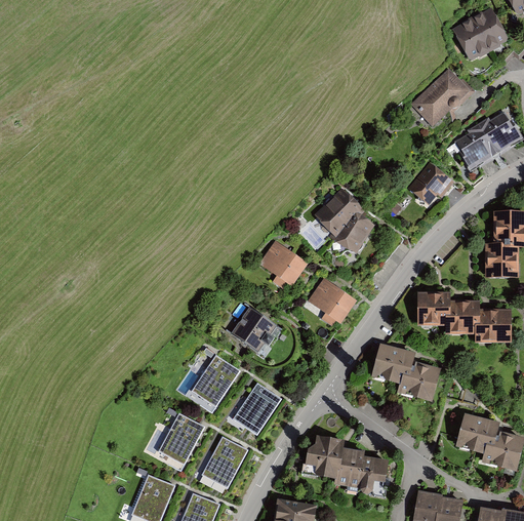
[(523,9),(523,0),(508,0),(516,13),(523,9)]
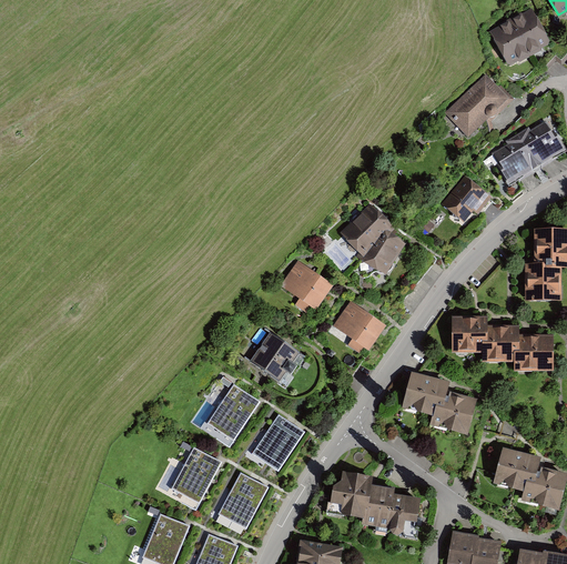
[(530,7),(508,18),(527,53),(549,41),(530,7)]
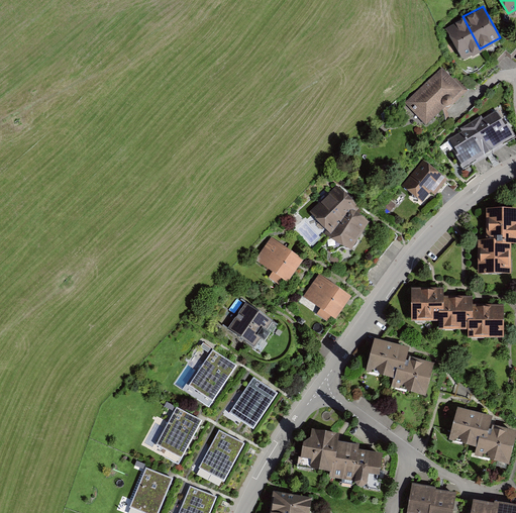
[(480,48),(462,16),(444,26),(461,59),(480,48)]
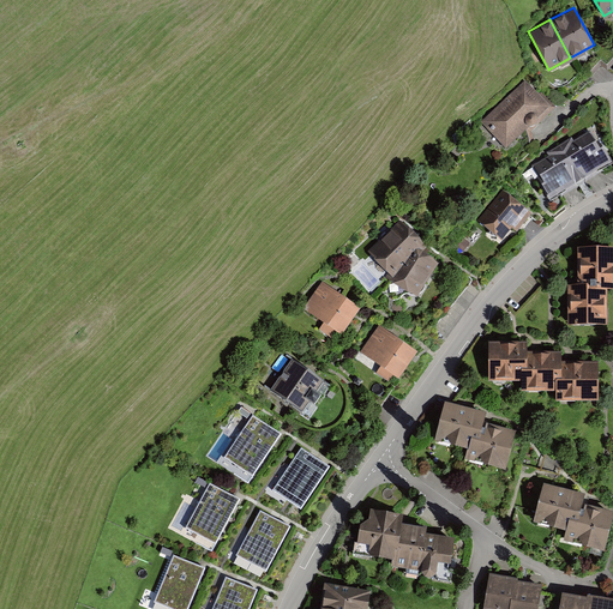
[(524,80),(480,120),(504,145),(527,126),(530,126),(535,125),(536,121),(536,118),(548,106),(524,80)]
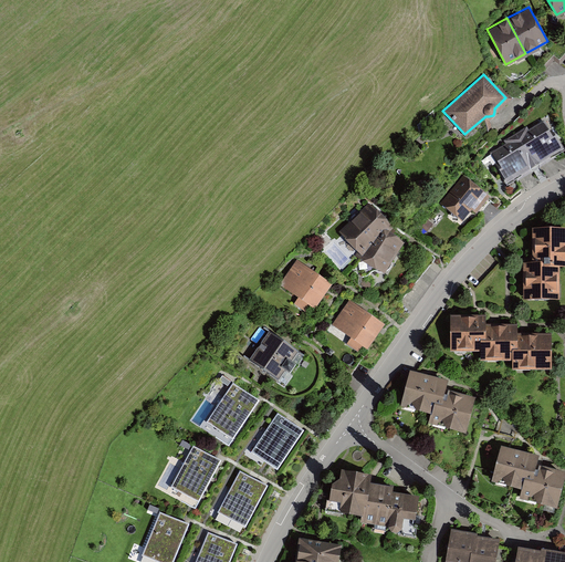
[(526,124),(513,132),(533,167),(564,148),(546,116),(527,127),(526,124)]
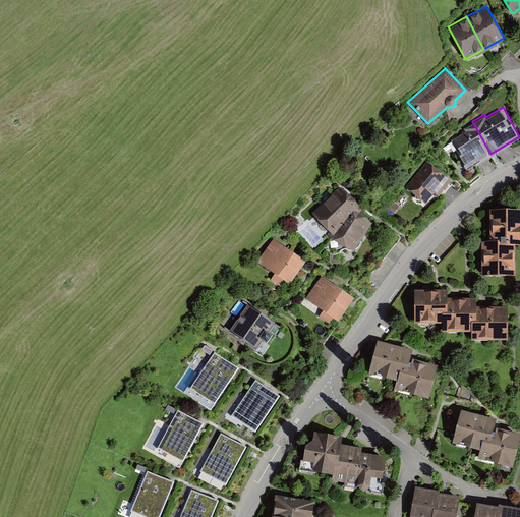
[(490,154),(472,121),(462,126),(464,129),(448,138),(465,168),(490,154)]
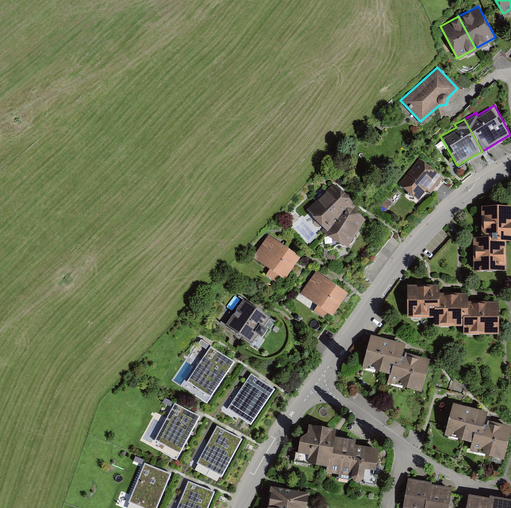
[(431,192),(443,177),(440,174),(437,172),(437,171),(435,170),(418,156),(397,182),(417,198),(418,198),(424,190),(426,188),(431,192)]
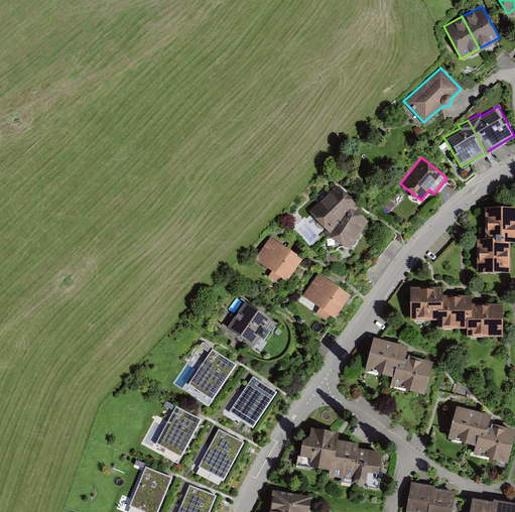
[(337,183),(311,209),(331,237),(350,249),(369,222),(357,210),(359,207),(337,183)]
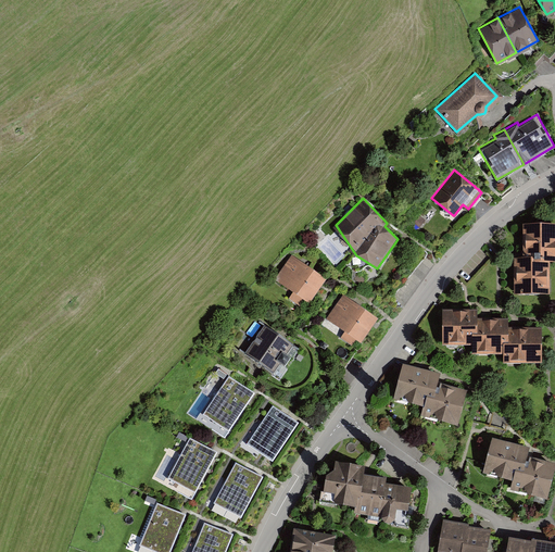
[(554,223),(524,224),(524,259),(515,259),(515,293),(551,292),(551,262),(554,261),(554,223)]
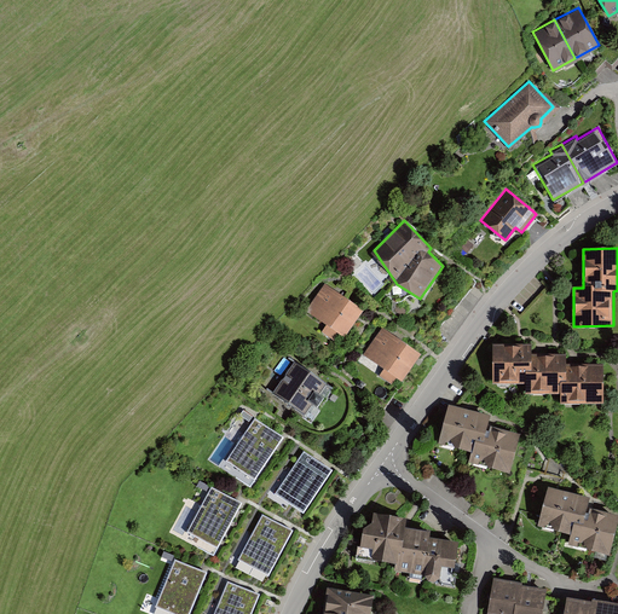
[(325,284),(307,308),(329,324),(324,330),(334,337),(339,332),(345,337),(363,311),(325,284)]
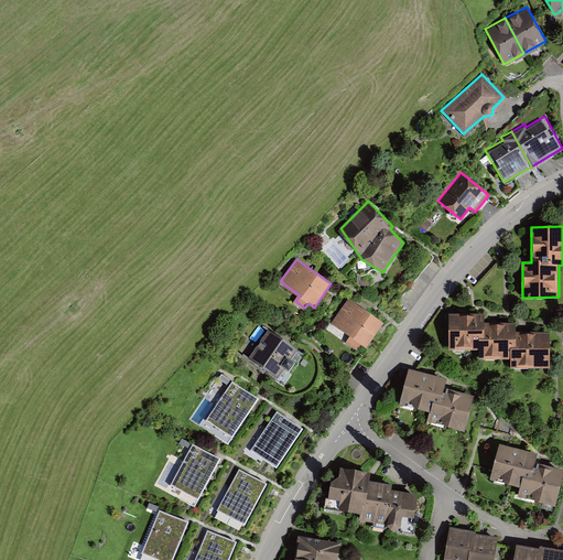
[(348,295),(331,321),(352,336),(347,341),(358,348),(361,343),(367,347),(385,323),(348,295)]
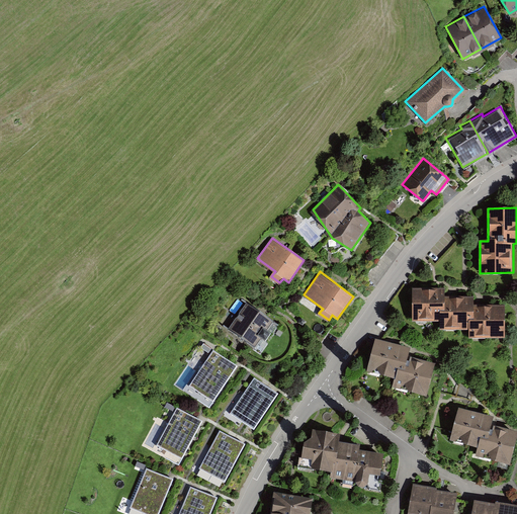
[(413,287),(413,320),(440,320),(440,329),(469,330),(469,336),(505,336),(505,304),(475,304),(475,294),(444,294),(444,287),(413,287)]
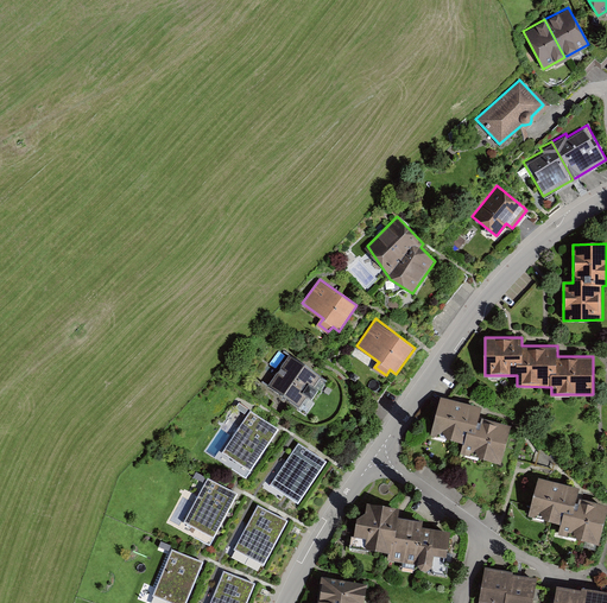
[(269,382),(298,404),(305,394),(310,398),(317,388),(313,385),(320,374),(289,353),(269,382)]
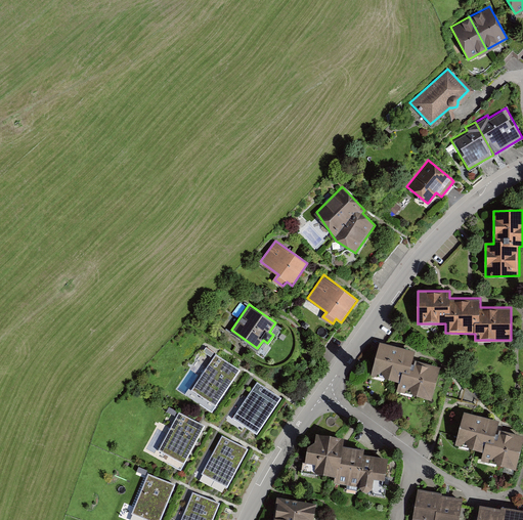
[(417,351),(379,341),(369,375),(399,382),(397,390),(432,399),(441,366),(415,359),(417,351)]
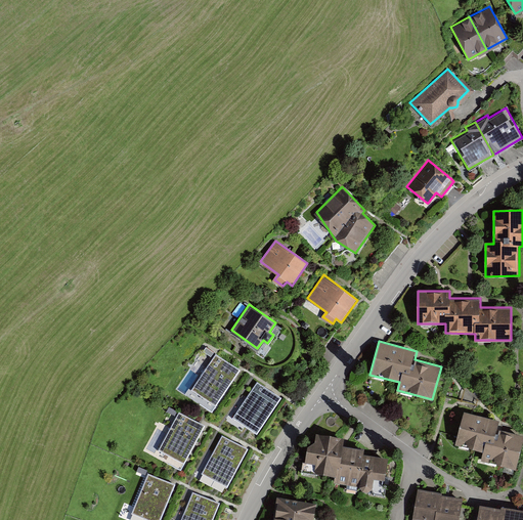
[(240,367),(215,351),(190,387),(215,404),(240,367)]
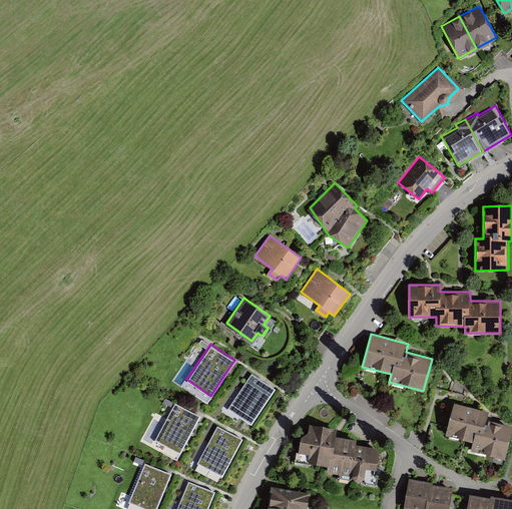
[(251,374),(227,408),(251,425),(276,392),(251,374)]
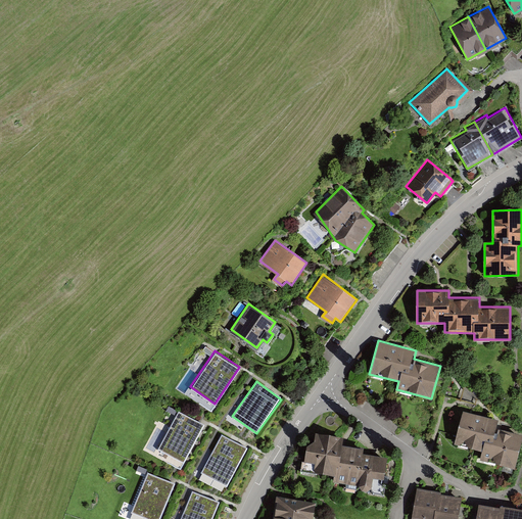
[(178,410),(157,447),(184,462),(204,424),(178,410)]
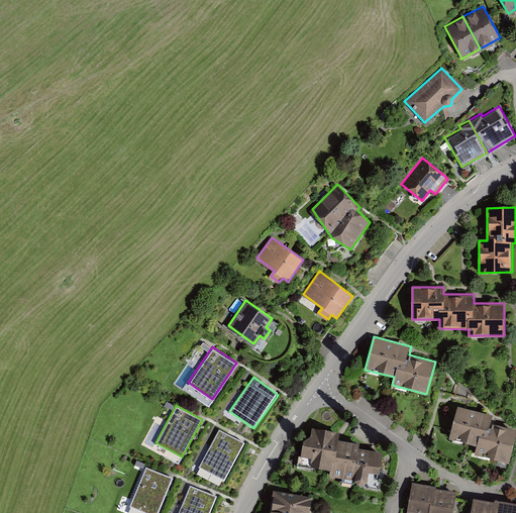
[(493,415),(458,406),(450,438),(478,445),(476,451),(510,460),(515,436),(515,428),(491,422),(493,415)]
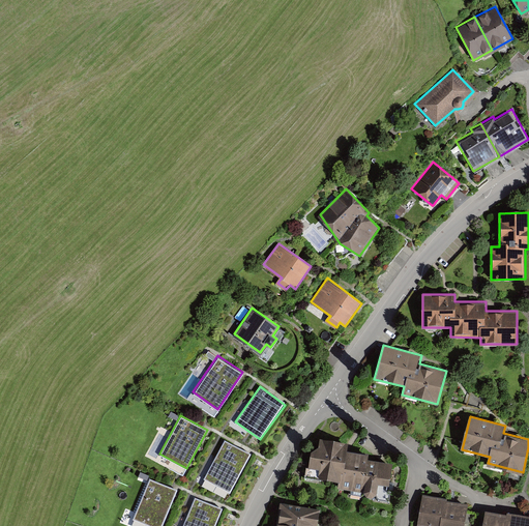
[(224,438),(203,476),(230,491),(251,451),(224,438)]
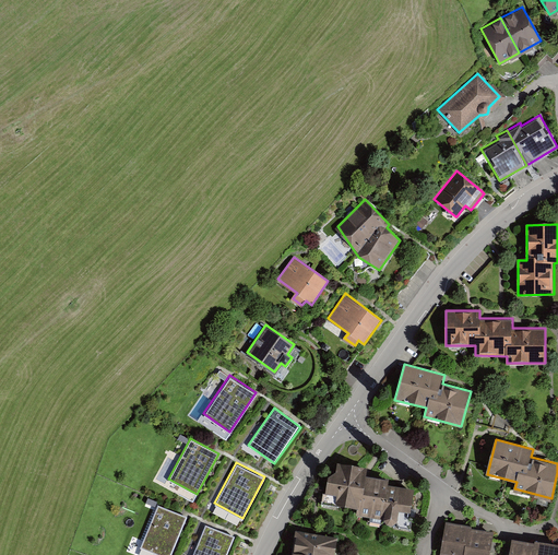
[(328,479),(324,494),(339,496),(336,506),(357,509),(356,515),(396,521),(399,509),(411,511),(415,489),(388,484),(389,480),(366,476),(367,469),(339,463),(337,472),(328,479)]
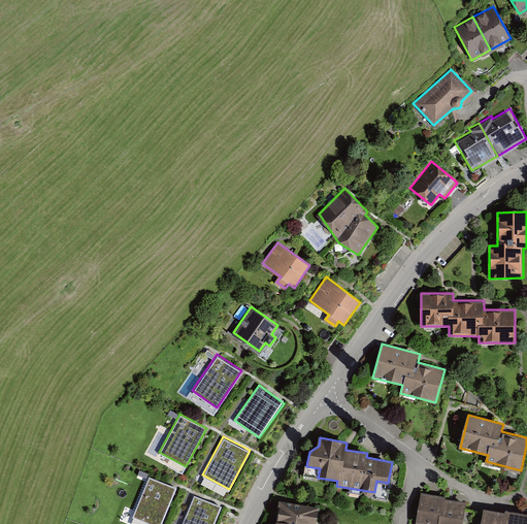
[(160,523),(175,489),(147,478),(130,519),(142,523),(160,523)]
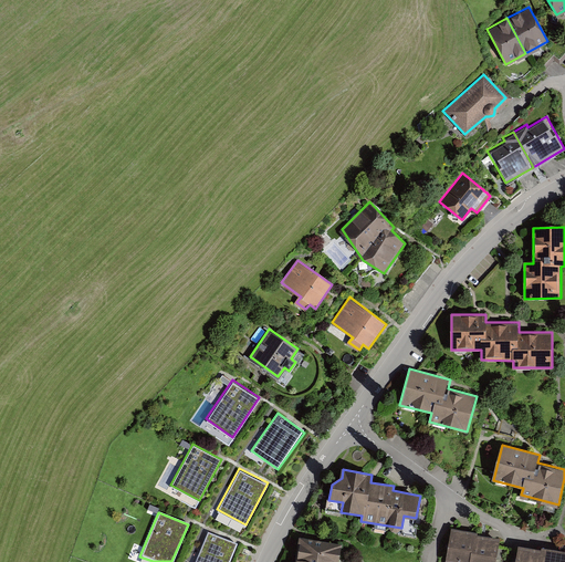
[(479,532),(452,528),(447,560),(459,561),(497,561),(501,540),(478,536),(479,532)]
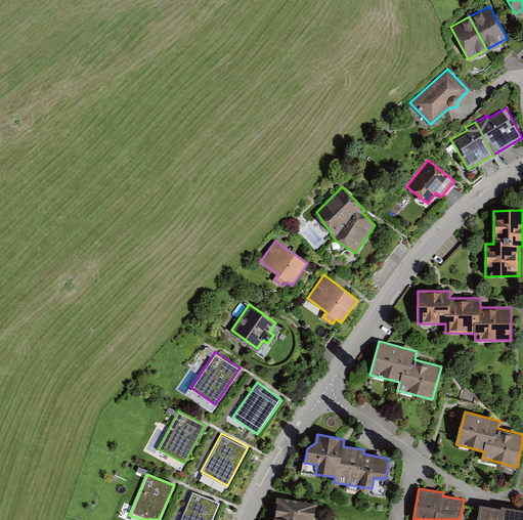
[(192,489),(179,519),(211,519),(219,501),(192,489)]
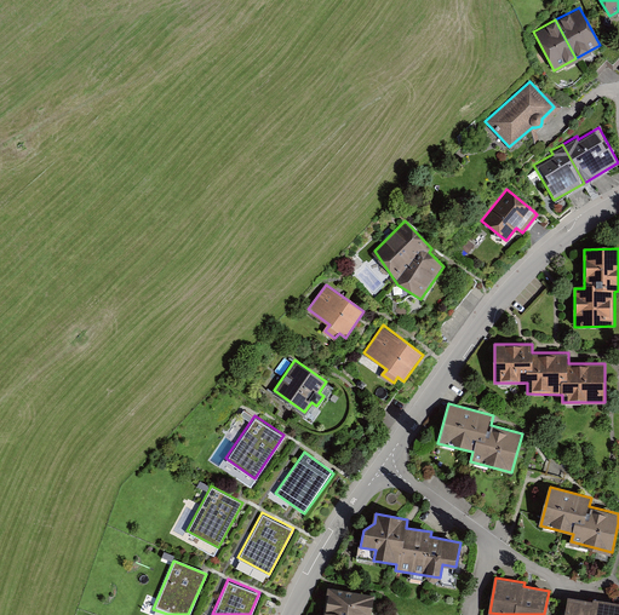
[(371,614),(376,592),(328,585),(322,614),(371,614)]
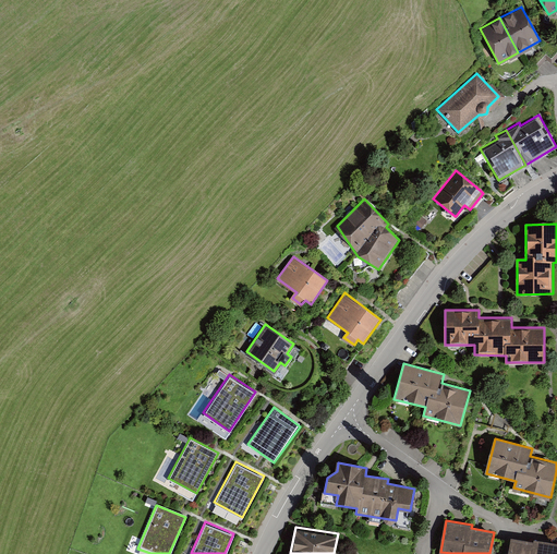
[(530,553),(532,543),(510,540),(507,553),(530,553)]
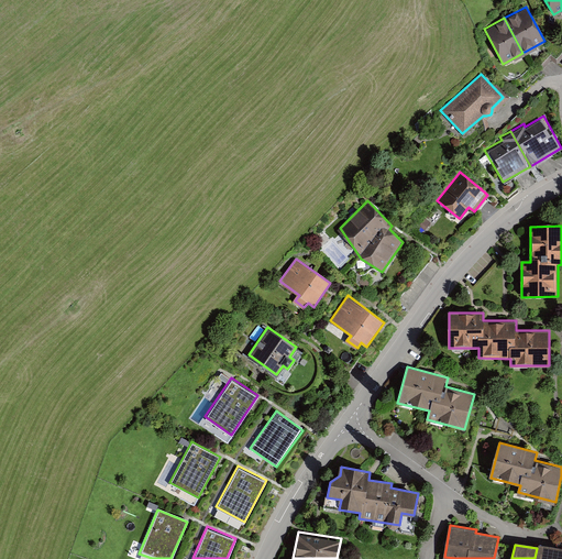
[(561,558),(561,550),(538,546),(537,548),(535,558),(561,558)]
